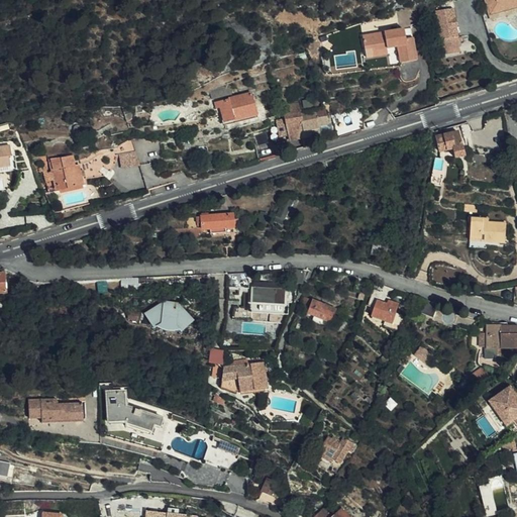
[(516,0),(488,0),(493,16),(505,12),(504,10),(516,7),(516,0)]
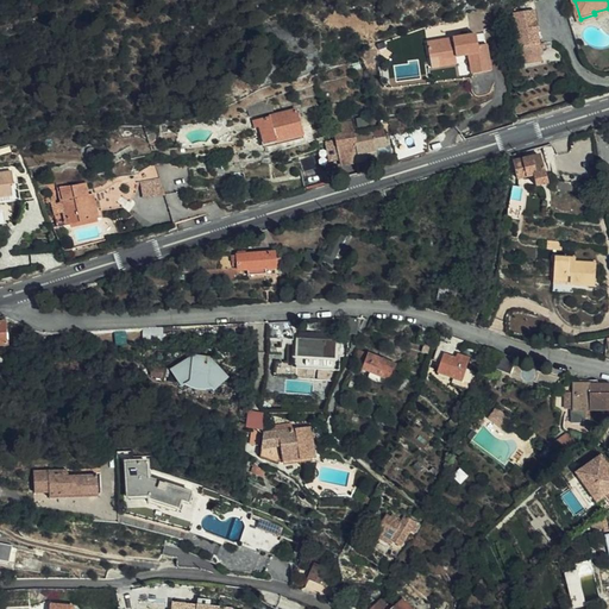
[(538,8),(516,10),(522,63),(544,61),(538,8)]
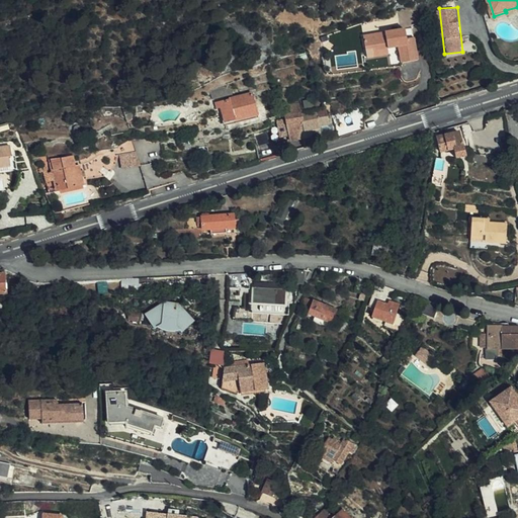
[(494,16),(495,21),(517,14),(517,7),(505,10),(506,12),(494,16)]
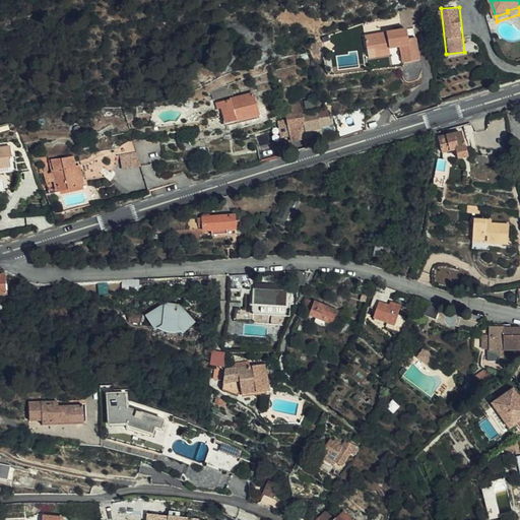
[(407,37),(405,29),(367,36),(369,48),(397,46),(399,61),(416,58),(413,36),(407,37)]
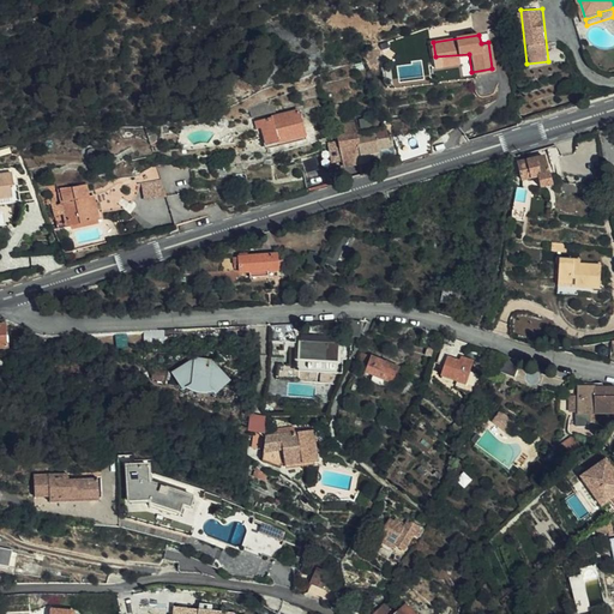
[(299,108),(232,130),(238,144),(241,155),(306,133),(299,108)]
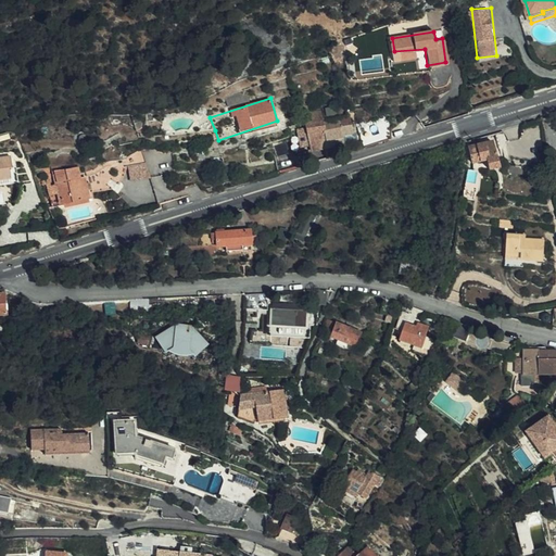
[(222,108),(219,99),(201,104),(203,113),(222,108)]
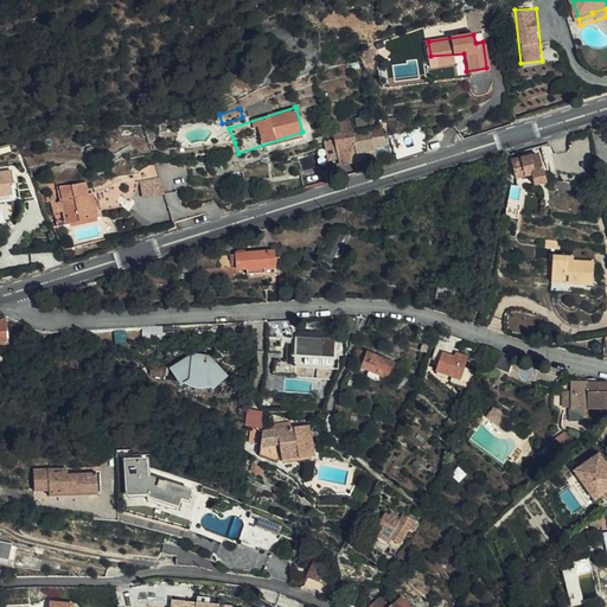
[(355,133),(353,127),(350,119),(339,121),(340,131),(334,133),(336,138),(325,141),(330,160),(342,158),(343,161),(358,158),(352,138),(356,136),(355,133)]
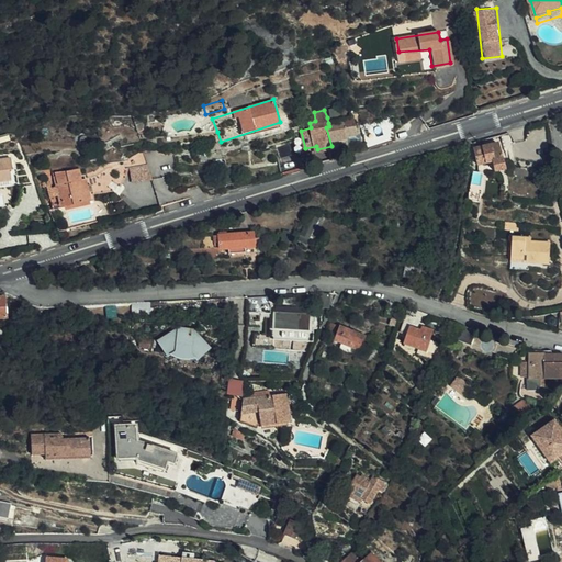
[(326,127),(332,146),(349,141),(344,123),(341,124),(340,120),(328,123),(329,126),(326,127)]
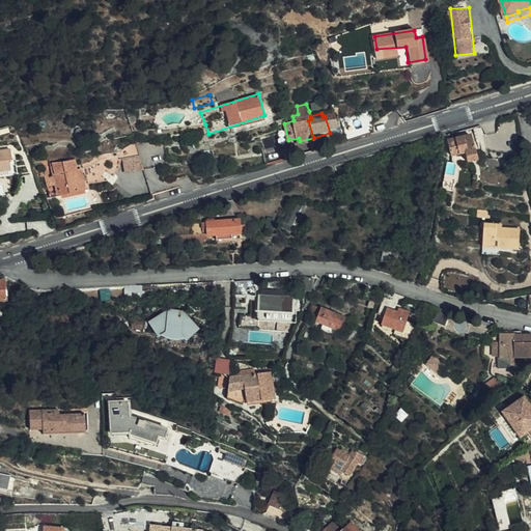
[(280,124),(281,130),(284,142),(288,140),(284,123),(280,124)]
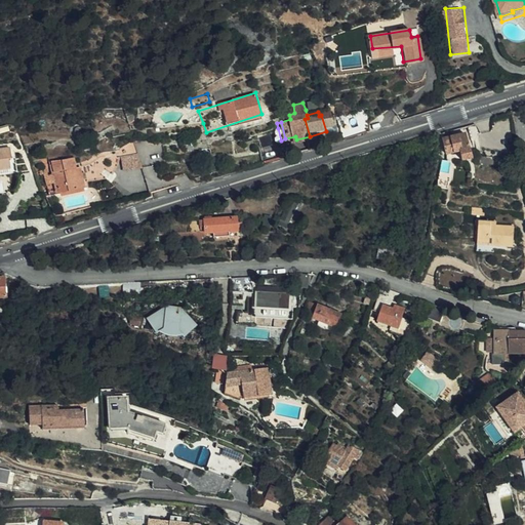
[(17,131),(16,126),(4,130),(7,135),(17,131)]
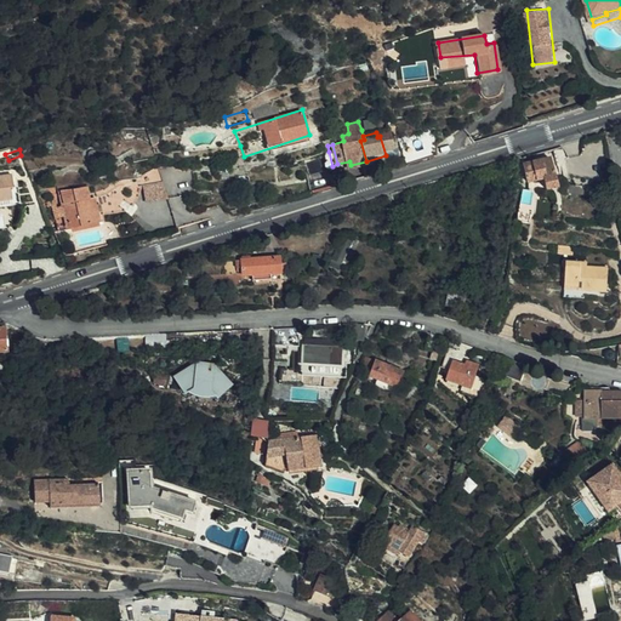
[(542,177),(545,189),(557,187),(550,158),(523,164),(527,181),(542,177)]
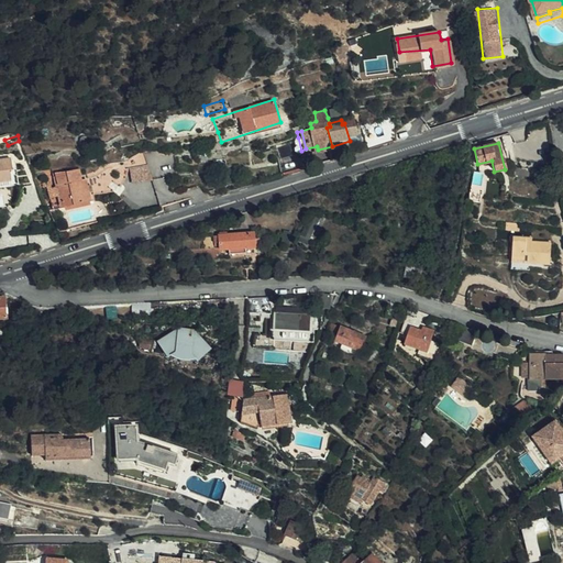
[(153,165),(148,153),(130,159),(133,172),(139,169),(146,167),(153,165)]
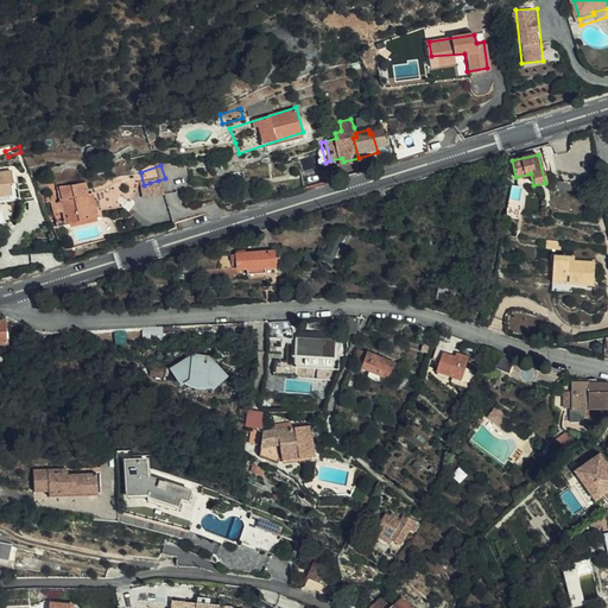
[(0,206),(20,202),(19,196),(10,198),(8,189),(12,188),(10,175),(0,176),(0,206)]
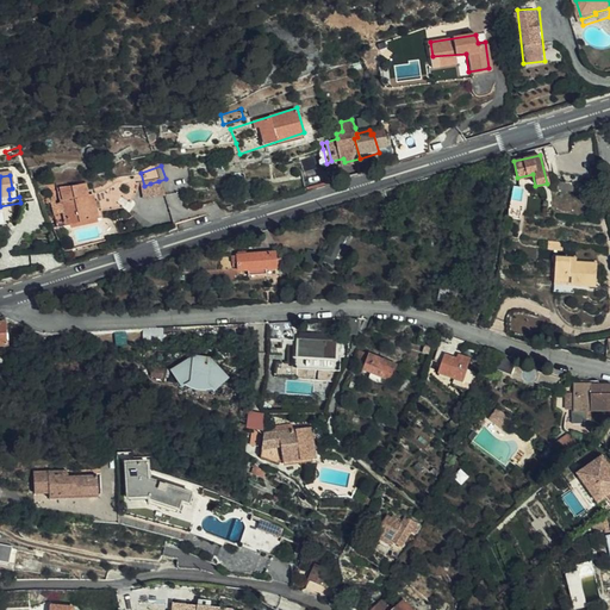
[(150,184),(144,186),(149,200),(170,193),(166,179),(159,181),(159,187),(150,188),(150,184)]
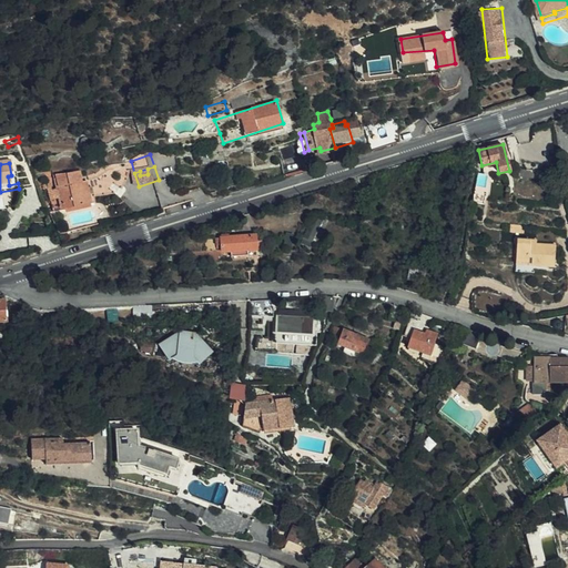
[(564,182),(563,172),(524,168),(523,176),(564,182)]
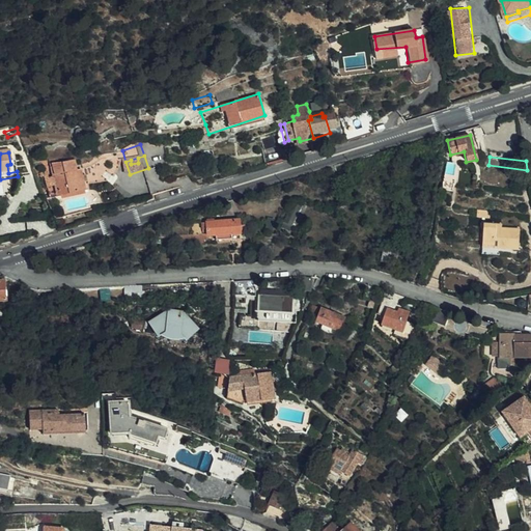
[(57,165),(58,169),(85,163),(84,159),(57,165)]
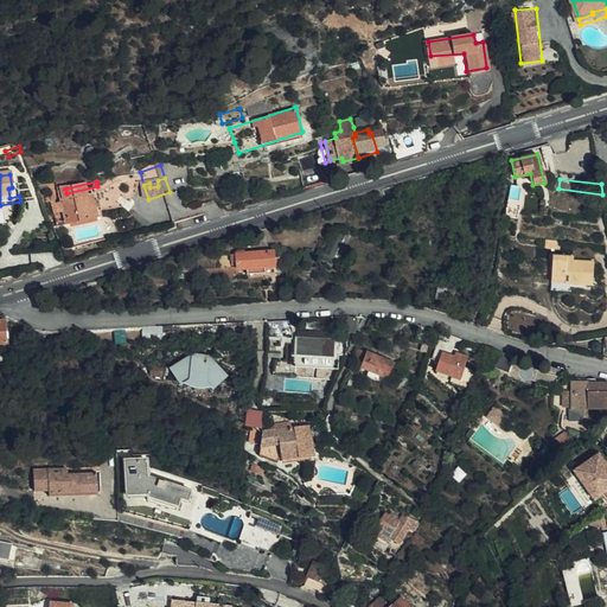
[(97,186),(66,193),(68,197),(55,199),(58,209),(71,205),(72,212),(75,223),(103,216),(100,204),(104,202),(103,197),(102,193),(100,195),(97,186)]
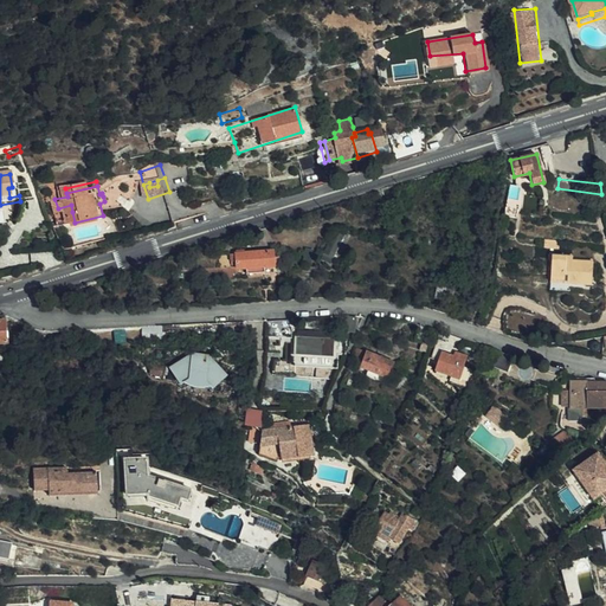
[(71,205),(58,208),(59,216),(72,212),(71,205)]
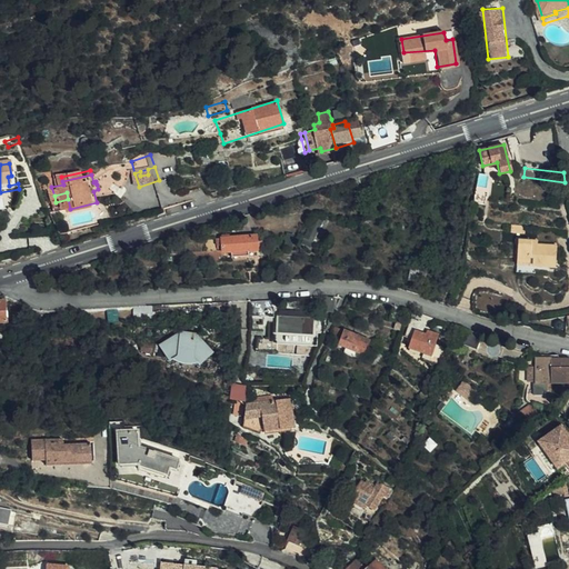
[(68,199),(56,202),(58,211),(70,209),(68,199)]
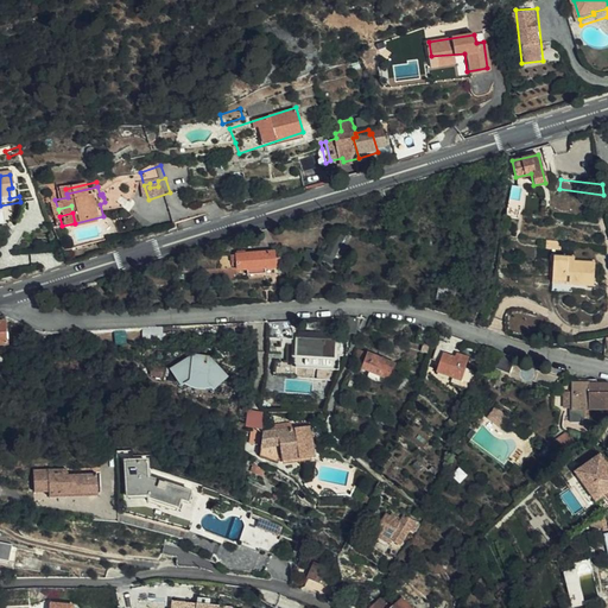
[(339,227),(334,239),(342,242),(344,244),(349,233),(339,227)]
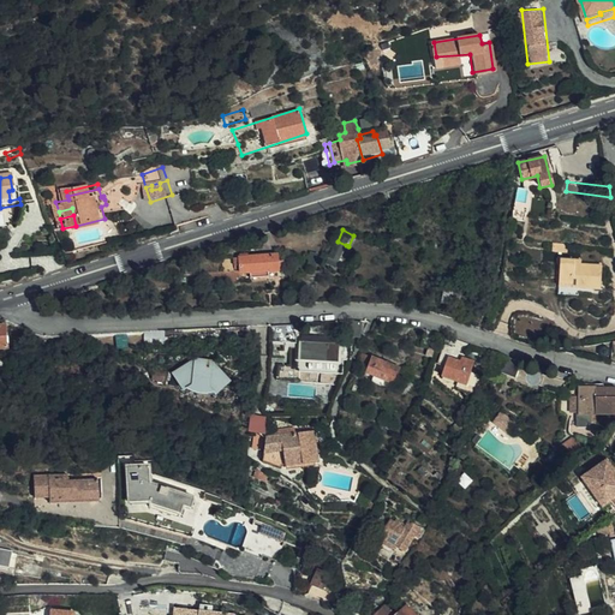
[(346,245),(338,242),(329,257),(338,262),(346,245)]
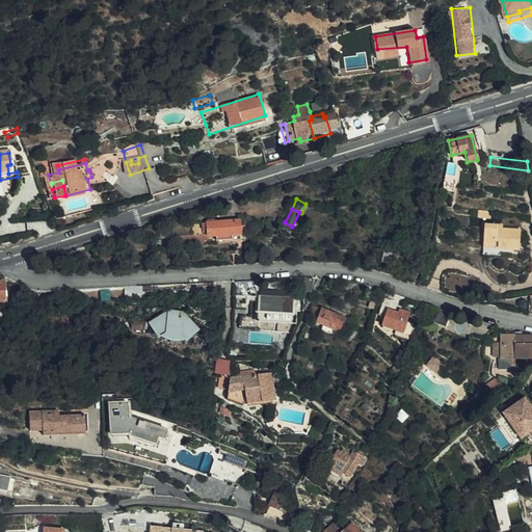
[(494,220),(495,212),(481,211),(480,219),(494,220)]
